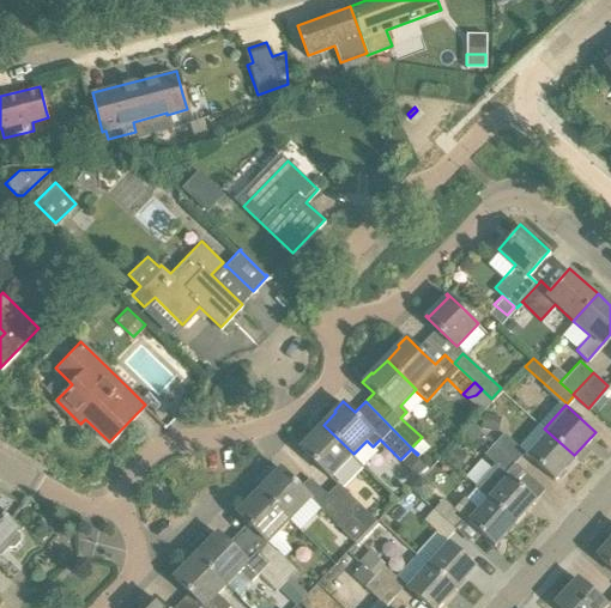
[(481,425),(491,429),(495,414),(484,411),(481,425)]
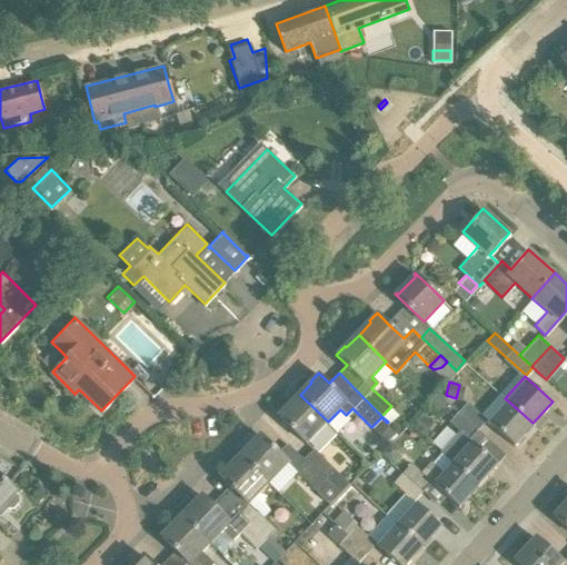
[(308,444),(328,422),(300,395),(288,408),(286,406),(278,415),(308,444)]
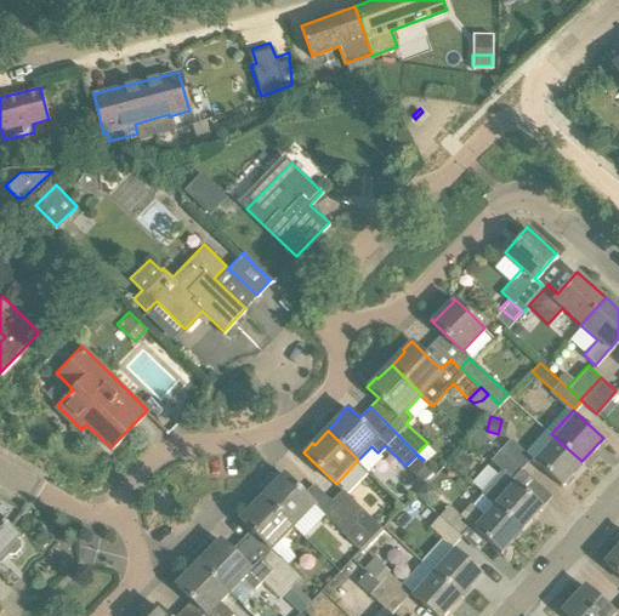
[(561,484),(581,461),(551,434),(531,456),(561,484)]
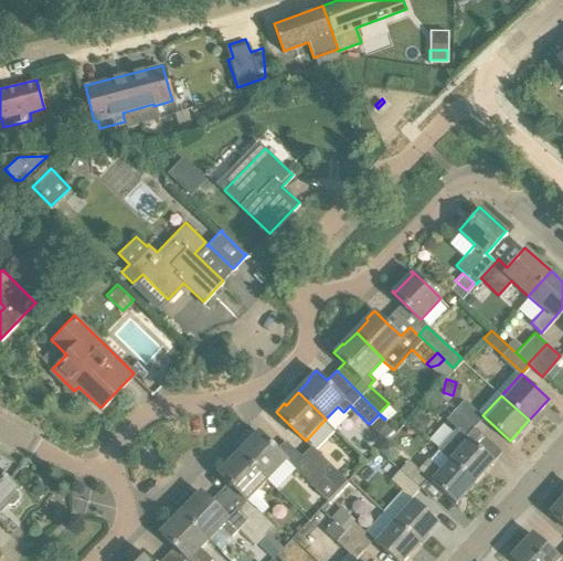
[(474,425),(482,415),(463,399),(455,408),(474,425)]
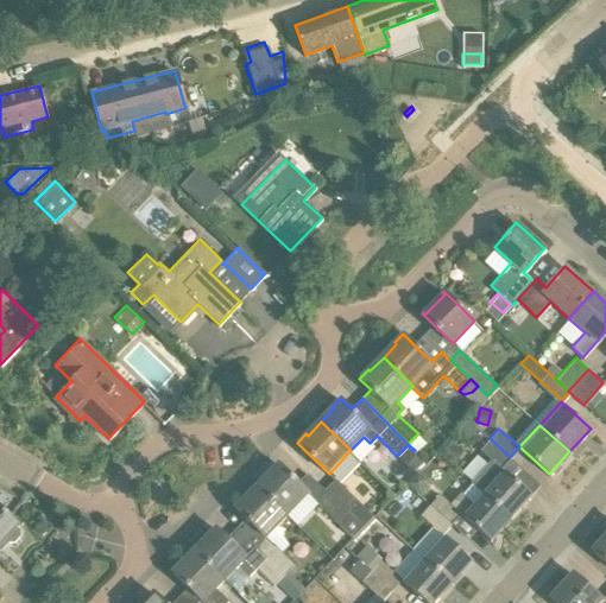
[(517,463),(510,457),(490,438),(479,449),(491,459),(471,481),(480,490),(510,518),(531,494),(507,473),(517,463)]
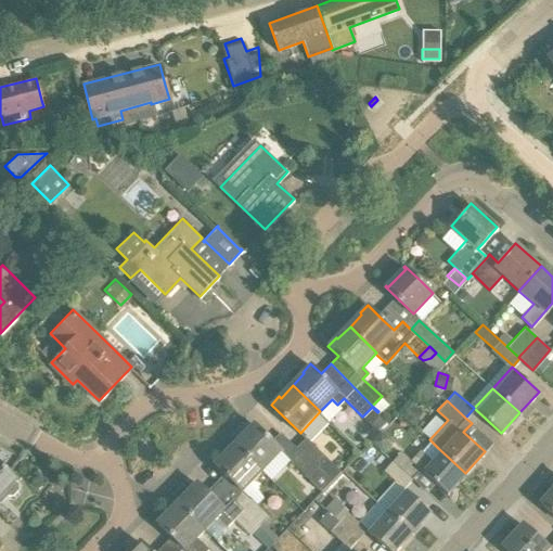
[(418,407),(409,402),(403,414),(412,419),(418,407)]
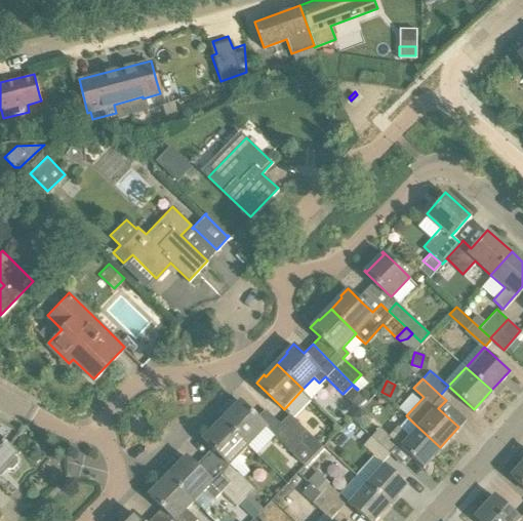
[(343,396),(356,407),(364,398),(351,387),(343,396)]
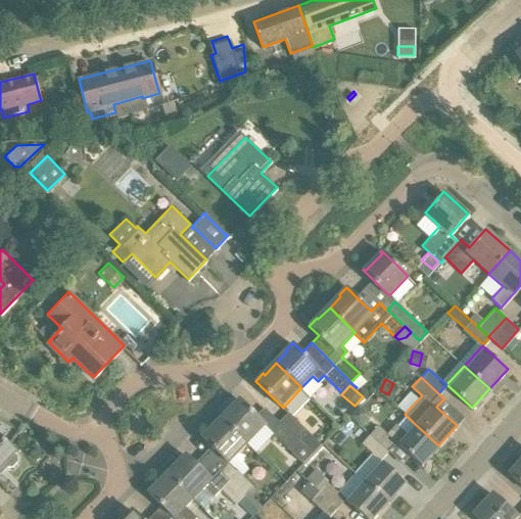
[(247,443),(266,424),(257,415),(253,412),(239,397),(231,406),(233,407),(222,418),(247,443)]
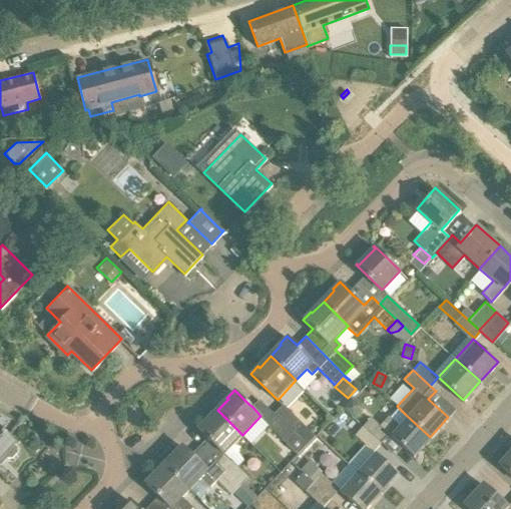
[(357,403),(351,397),(342,407),(352,416),(358,410),(357,403)]
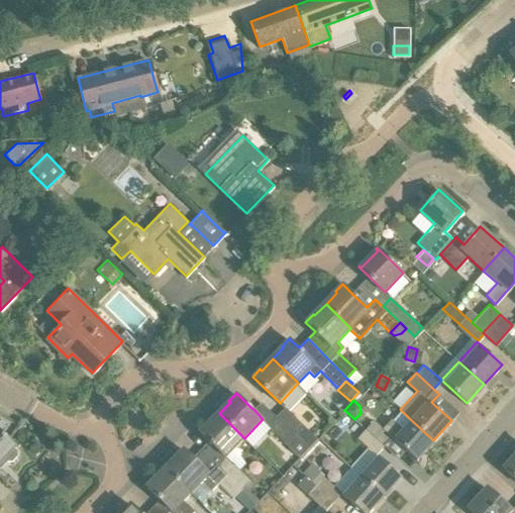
[(275,415),(308,447),(317,437),(284,406),(275,415)]
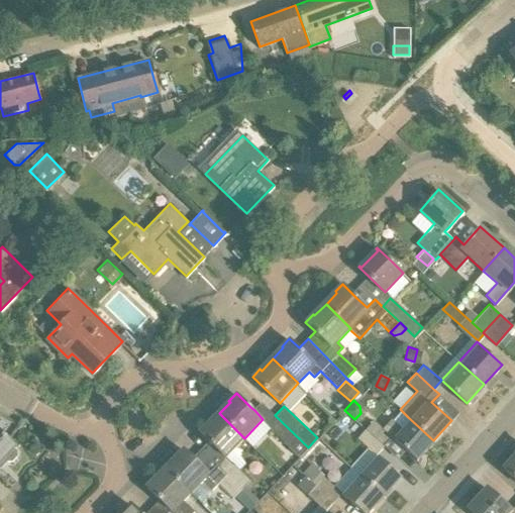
[(214,463),(239,488),(248,479),(225,457),(244,438),(219,413),(208,425),(207,423),(199,431),(222,454),(214,463)]
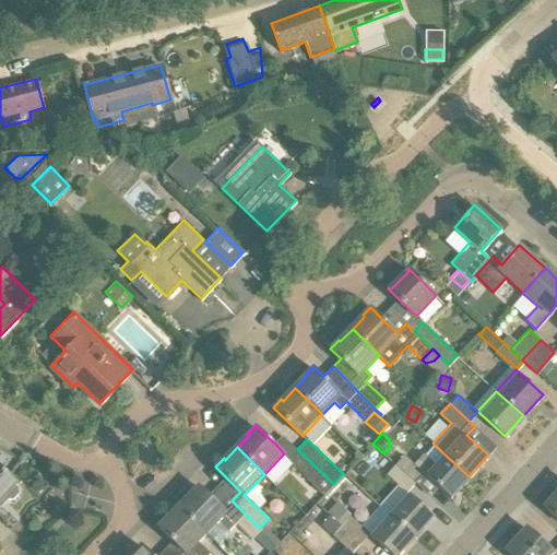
[(292,464),(323,494),(333,484),(297,449),(288,459),(293,463),(292,464)]
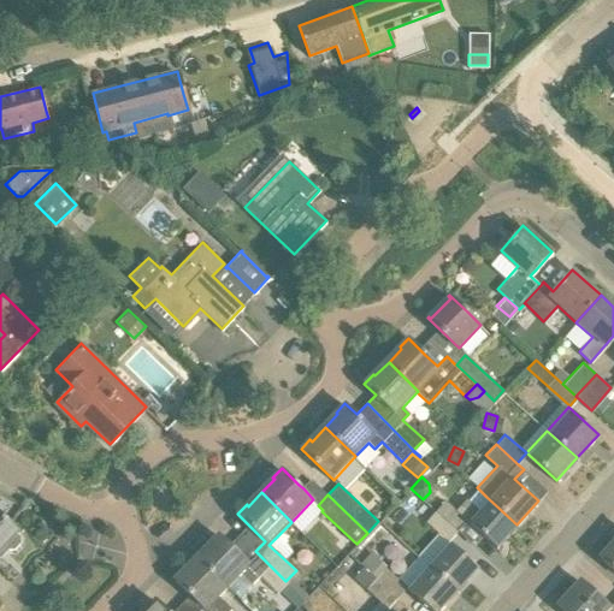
[(458,531),(466,520),(478,508),(466,497),(455,509),(444,499),(435,510),(458,531)]
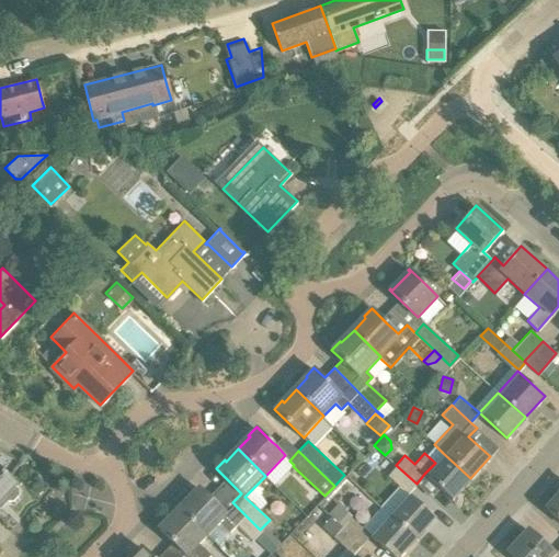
[(452,498),(470,478),(443,453),(435,463),(424,474),(452,498)]
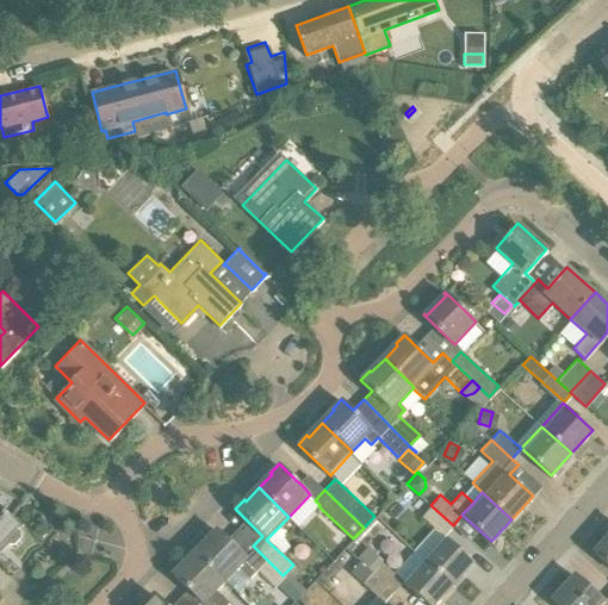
[(442,535),(453,525),(430,505),(421,515),(442,535)]
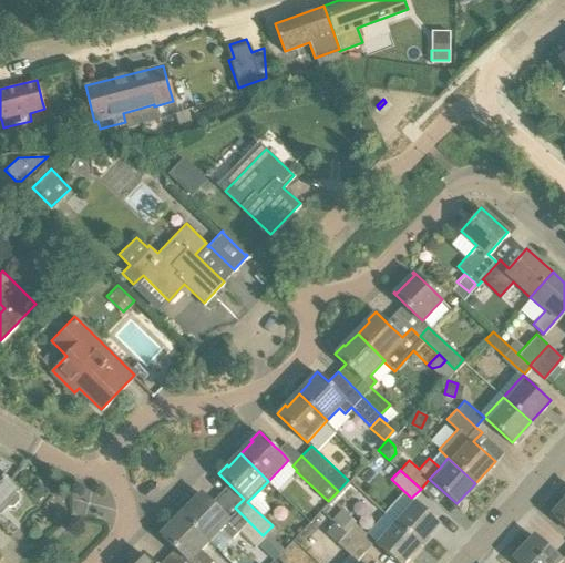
[(0,511),(7,505),(12,504),(18,500),(17,494),(14,492),(17,490),(0,472),(0,511)]
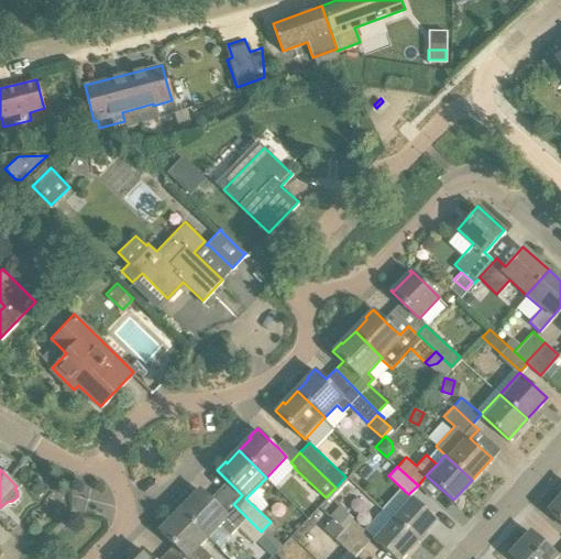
[(252,541),(254,538),(261,532),(233,504),(224,513),(199,489),(191,496),(193,499),(180,511),(208,537),(220,524),(230,533),(235,526),(252,541)]
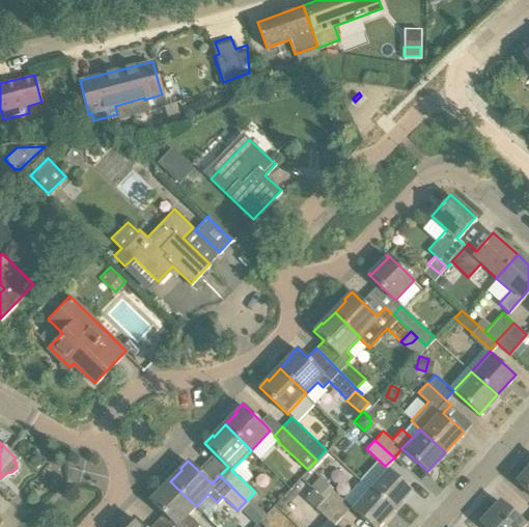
[(528,465),(517,479),(528,491),(528,465)]
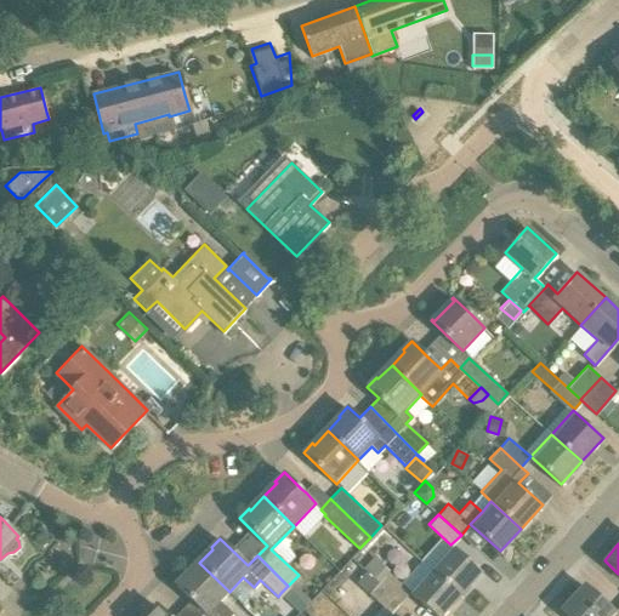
[(482,571),(464,555),(463,557),(452,548),(433,570),(460,594),(482,571)]
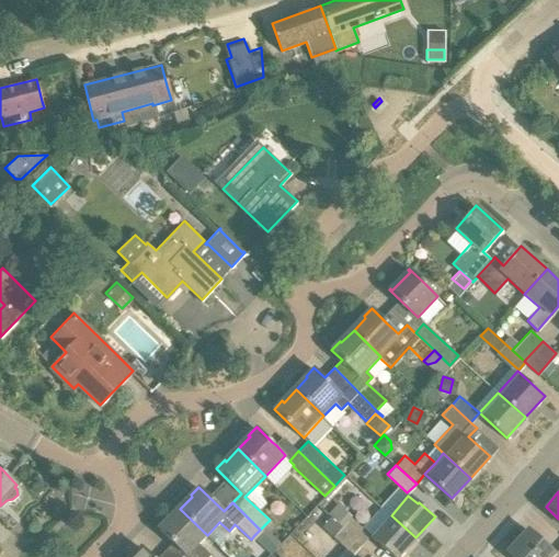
[(330,515),(342,525),(351,515),(352,514),(337,501),(327,512),(330,515)]
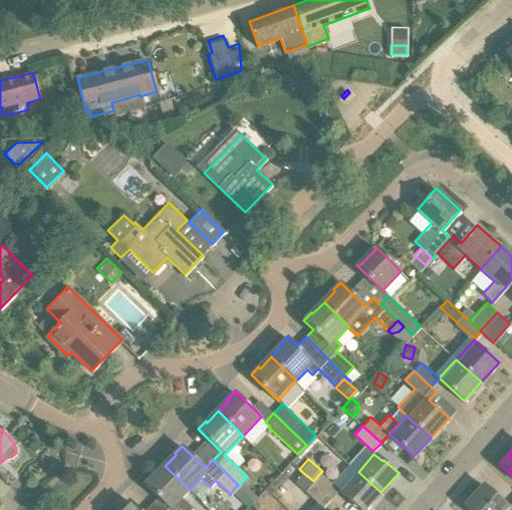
[(183,498),(190,490),(165,466),(155,477),(153,476),(146,483),(173,509),(189,509),(193,507),(183,498)]
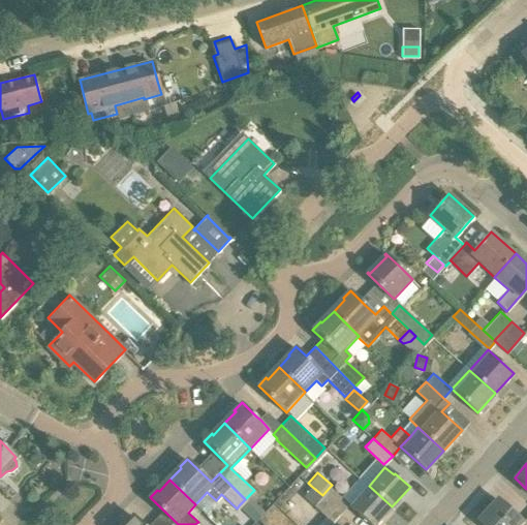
[(303,495),(313,504),(322,495),(311,486),(303,495)]
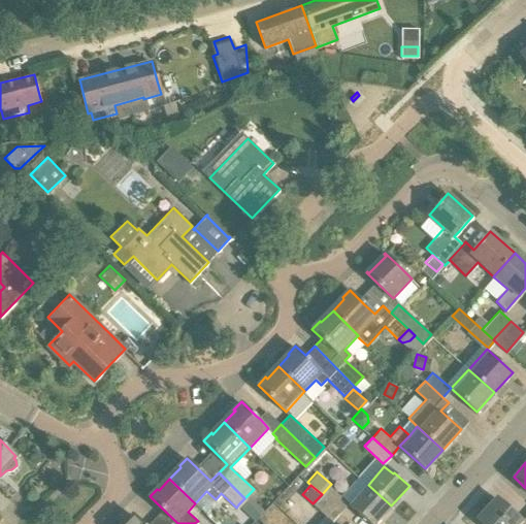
[(374,523),(391,505),(368,485),(350,504),(371,523),(374,523)]
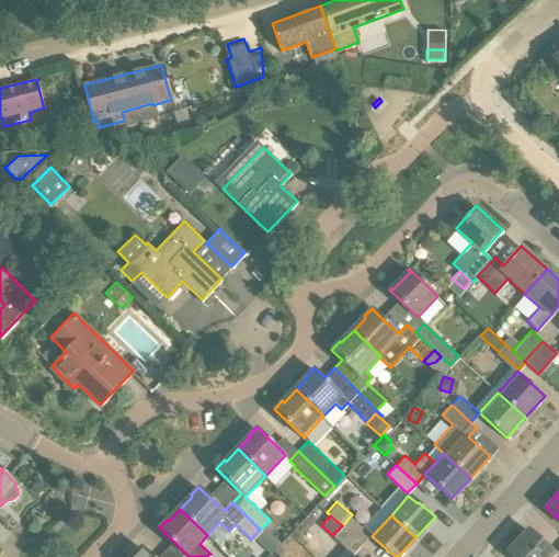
[(342,525),(362,543),(369,535),(361,526),(350,516),(342,525)]
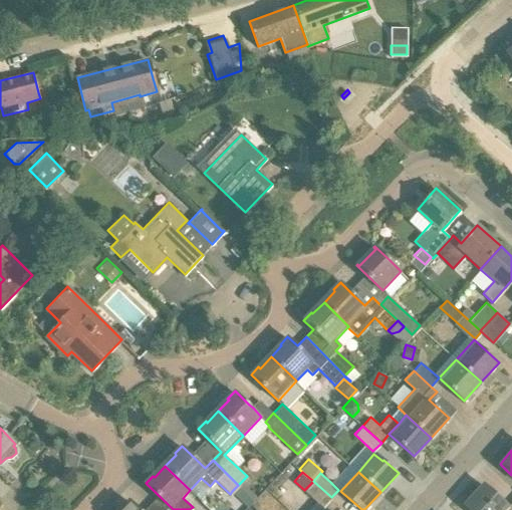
[(323,506),(331,497),(313,481),(304,490),(316,502),(322,507),(323,506)]
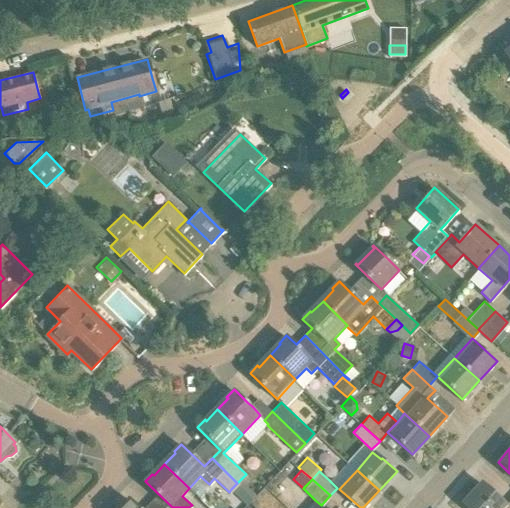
[(504,507),(507,504),(496,494),(481,481),(462,502),(469,507),(504,507)]
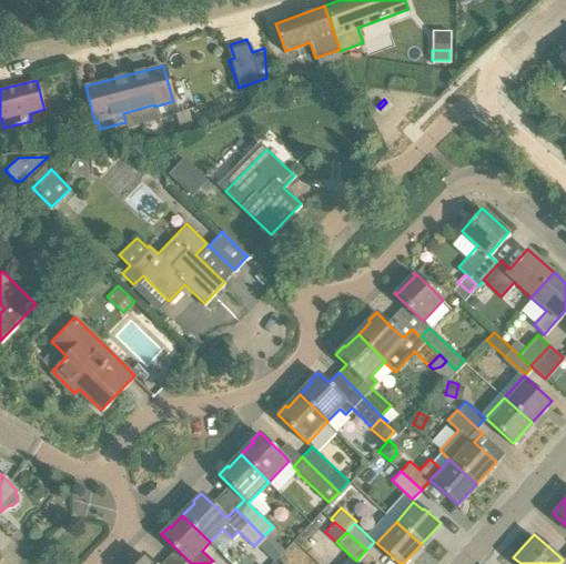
[(263,536),(256,543),(273,559),(279,553),(280,551),(263,536)]
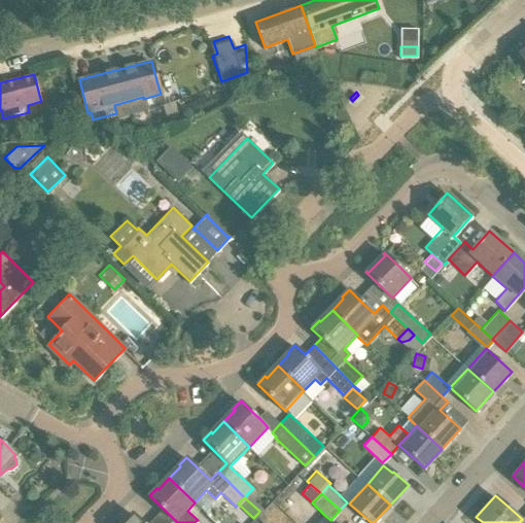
[(143,522),(133,513),(132,514),(133,515),(125,522),(143,522)]
